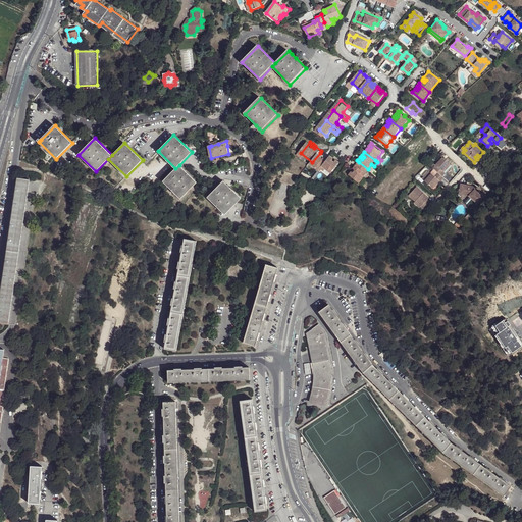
[(323,156),(320,153),(312,162),(311,164),(320,170),(323,166),(328,160),(325,157),(324,159),(321,157),(323,156)]
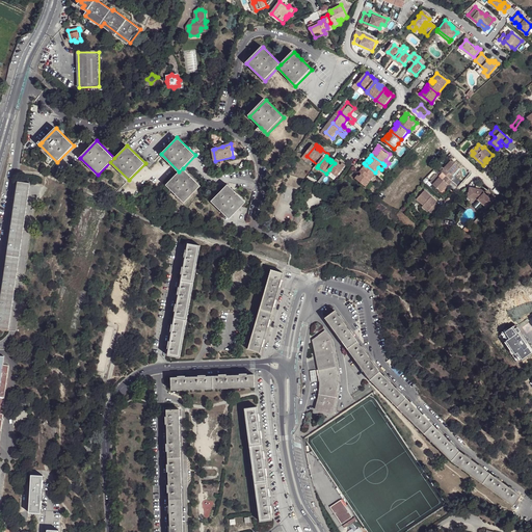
[(339,158),(335,163),(329,169),(339,176),(347,165),(344,162),(342,165),(340,163),(342,161),(339,158)]
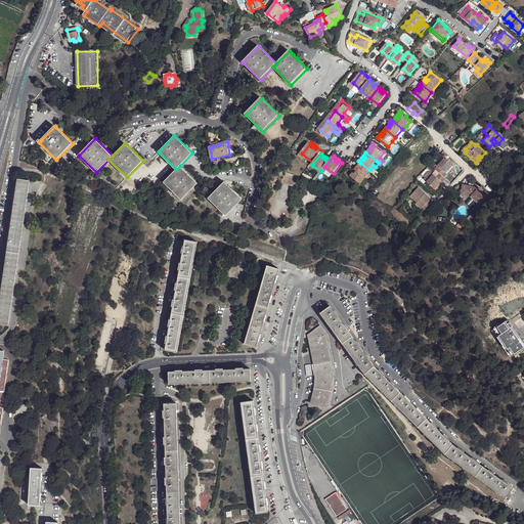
[(444,171),(450,163),(443,157),(437,165),(435,168),(439,172),(443,176),(446,172),(445,172),(444,171)]
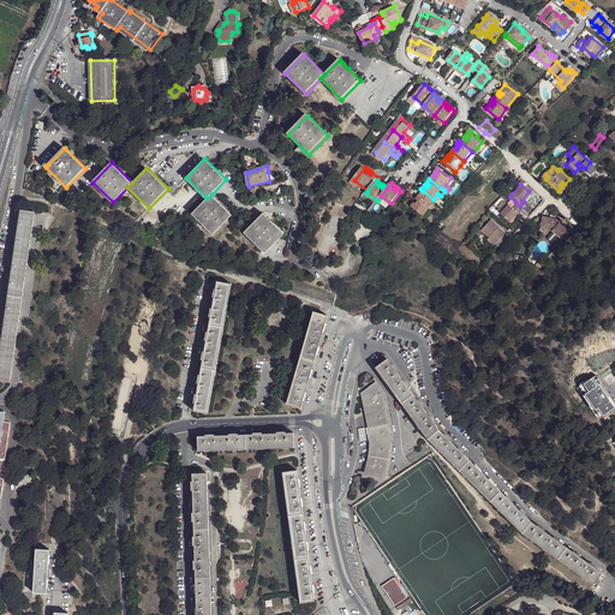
[(434,199),(423,191),(417,198),(419,199),(417,203),(416,201),(412,206),(424,215),(435,201),(434,199)]
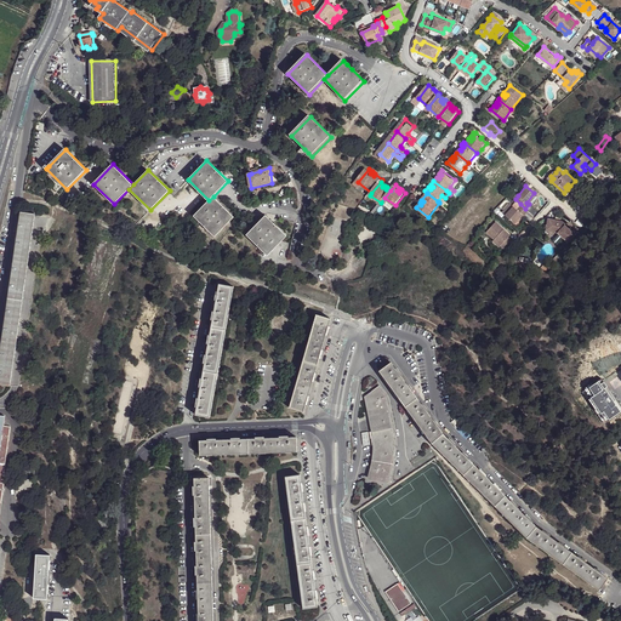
[(234,217),(214,197),(209,200),(194,216),(201,223),(215,237),(234,217)]
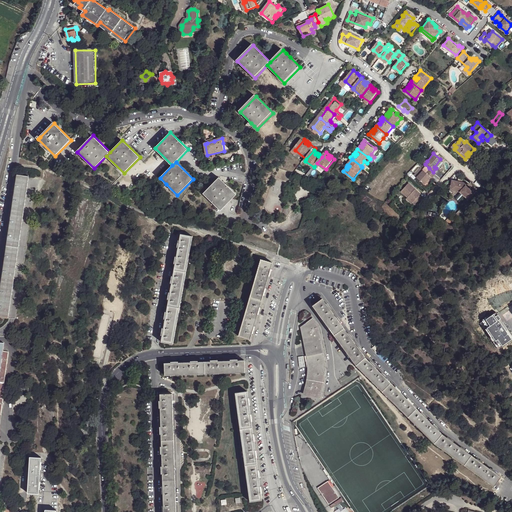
[(435,173),(433,172),(429,168),(426,172),(424,170),(418,178),(424,183),(426,181),(430,176),(431,177),(435,173)]
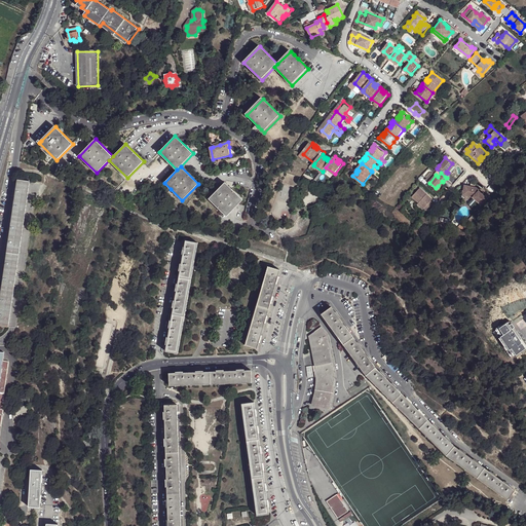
[(427,181),(429,183),(436,175),(434,174),(427,181)]
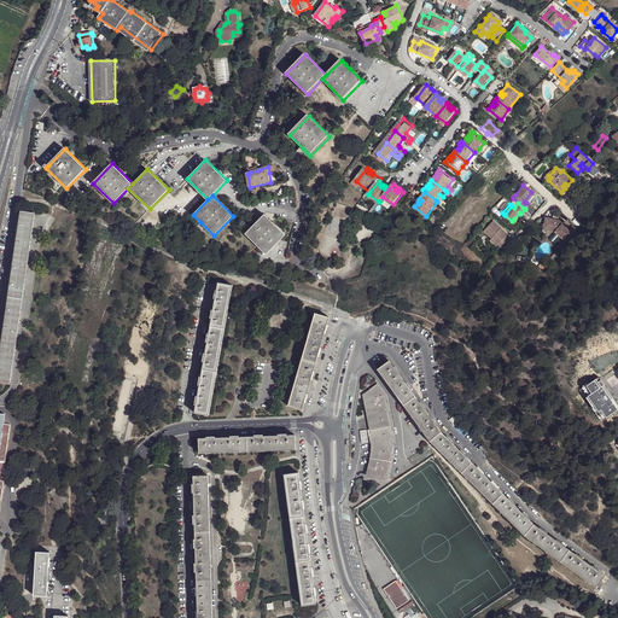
[(36,215),(22,213),(0,365),(0,383),(10,385),(36,215)]
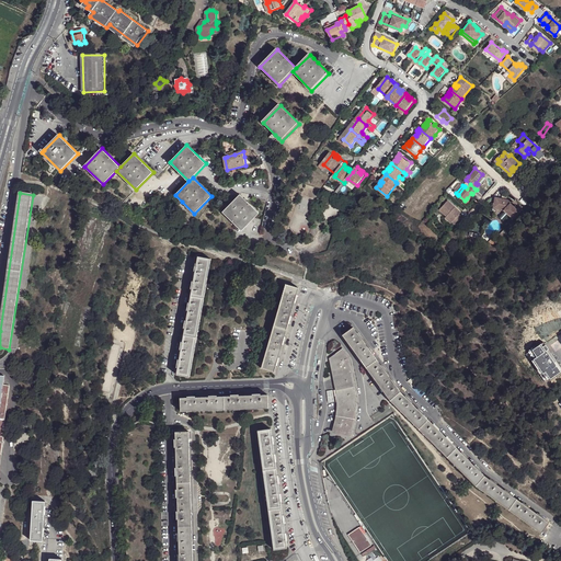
[(222,213),(242,231),(259,214),(240,195),(222,213)]
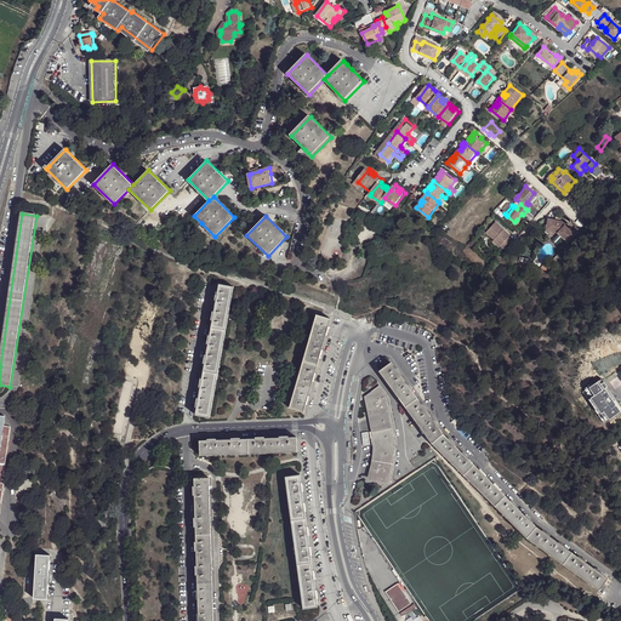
[(565,221),(547,217),(545,229),(557,232),(551,239),(558,245),(564,238),(567,240),(574,233),(564,224),(565,221)]
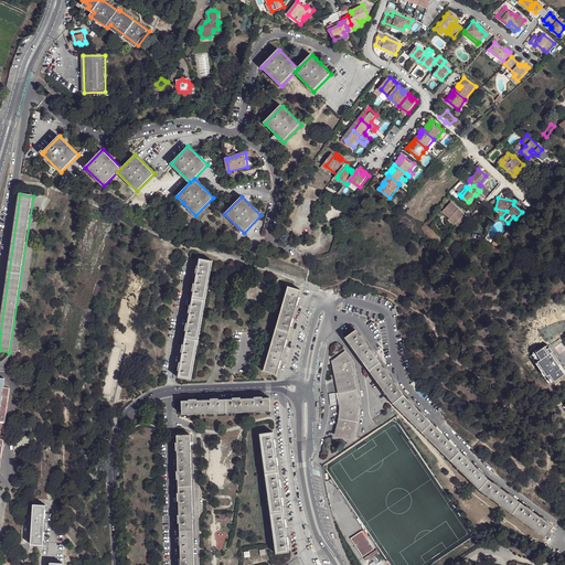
[(452,202),(445,211),(451,217),(457,223),(460,226),(467,220),(464,216),(466,214),(452,202)]
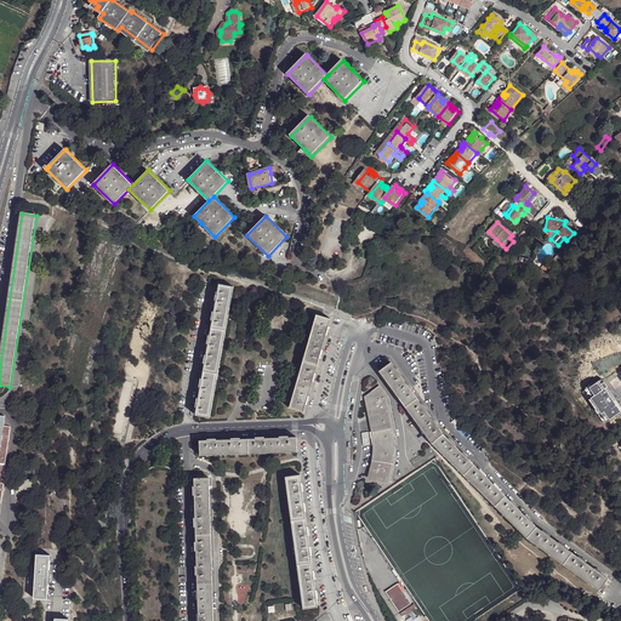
[(127,249),(124,267),(141,272),(144,252),(127,249)]
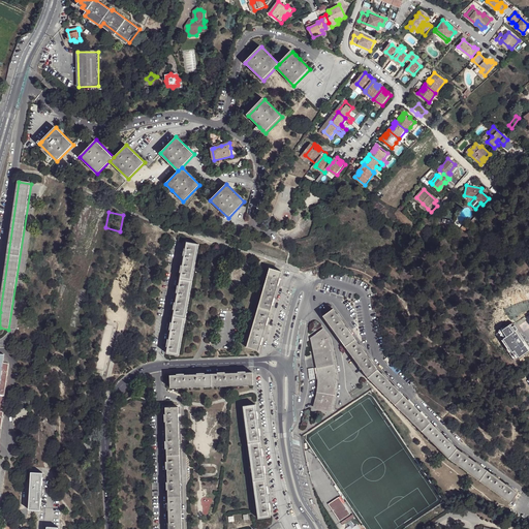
[(166,352),(179,355),(198,245),(186,242),(166,352)]
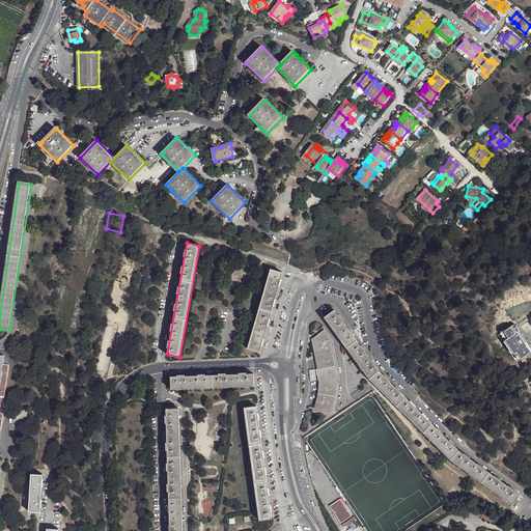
[(271,270),(247,348),(259,353),(283,274),(271,270)]
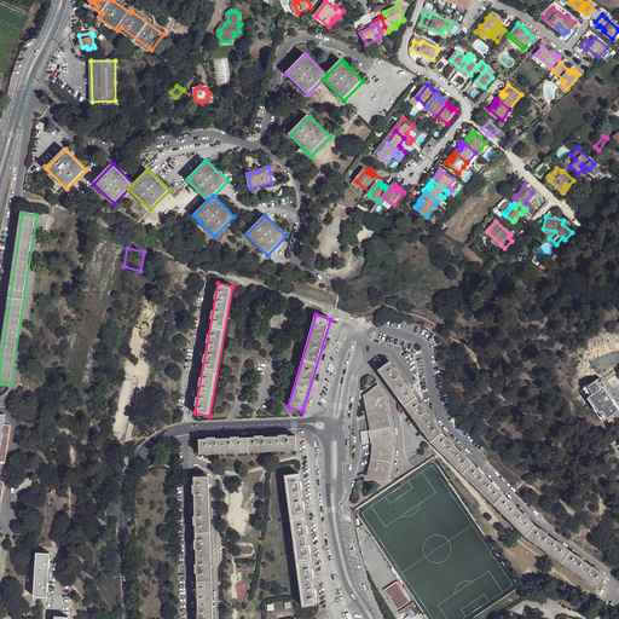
[(154,336),(137,331),(127,374),(144,377),(154,336)]
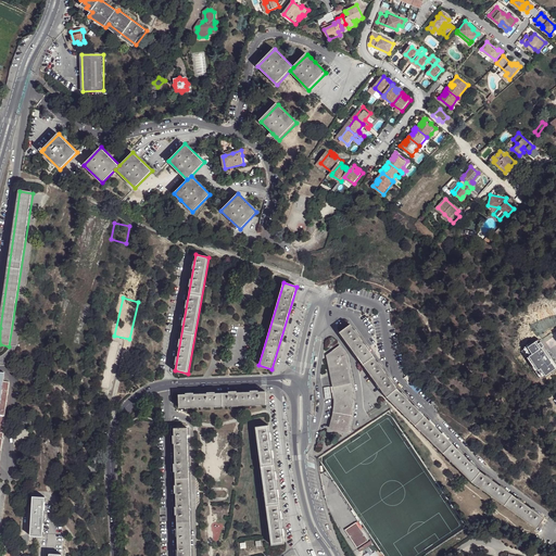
[(470,481),(535,529),(543,518),(480,471),(396,389),(350,325),(339,332),(387,396),(470,481)]
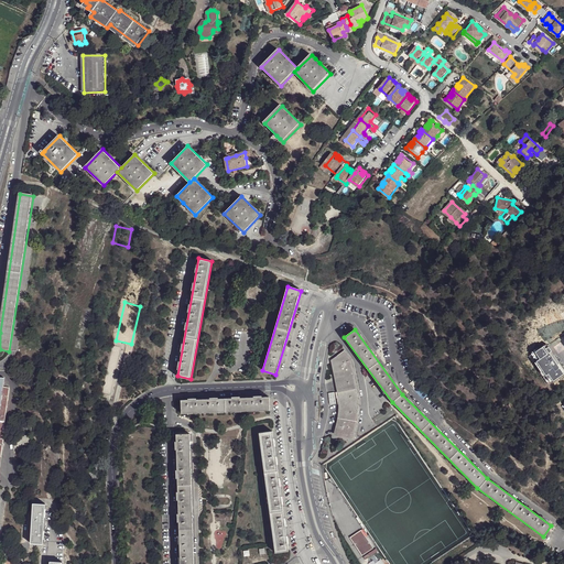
[(563,369),(546,345),(529,357),(548,386),(563,373),(563,369)]
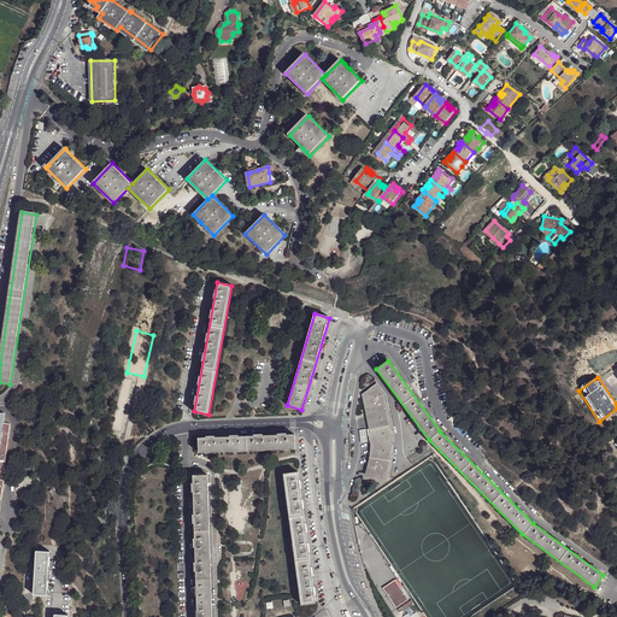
[(364,393),(371,428),(388,424),(388,422),(385,421),(383,415),(386,413),(386,407),(382,406),(381,400),(383,398),(383,395),(383,394),(376,385),(368,391),(364,393)]
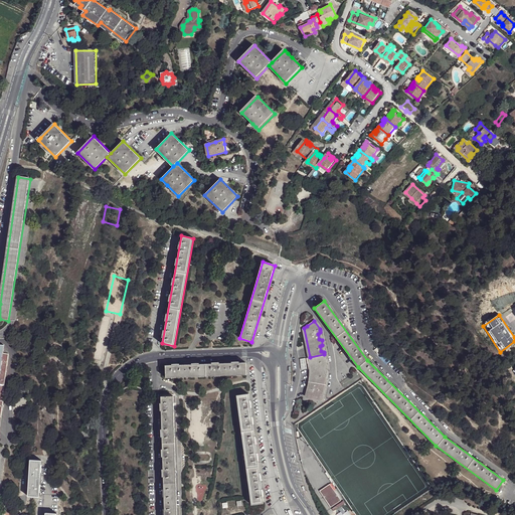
[(324,354),(310,357),(311,367),(311,374),(311,380),(310,385),(307,397),(321,400),(322,396),(320,395),(322,389),(324,388),(325,381),(323,380),(323,374),(326,373),(326,366),(323,365),(323,360),(325,358),(324,354)]
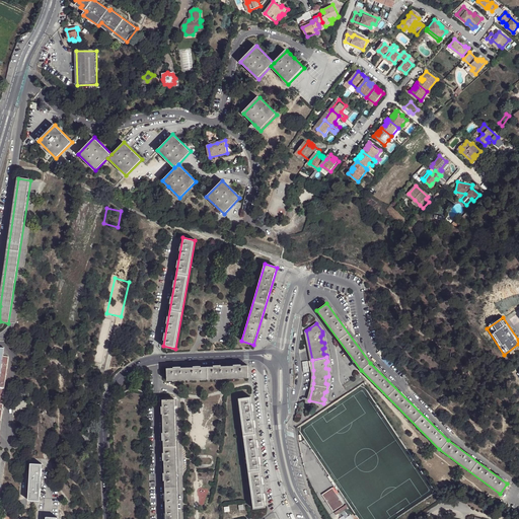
[(166,368),(166,380),(247,377),(247,365),(166,368)]
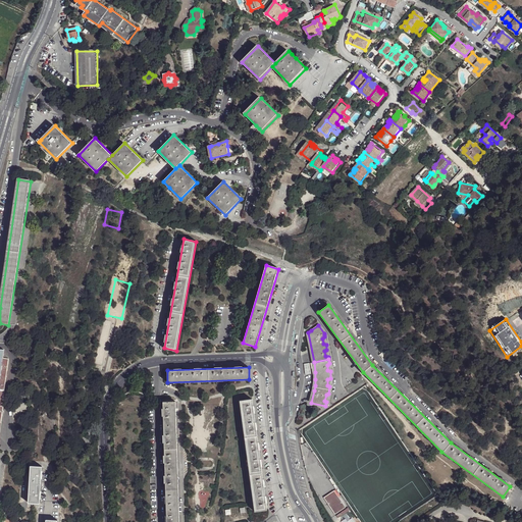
[(252,399),(240,401),(253,511),(266,510),(252,399)]
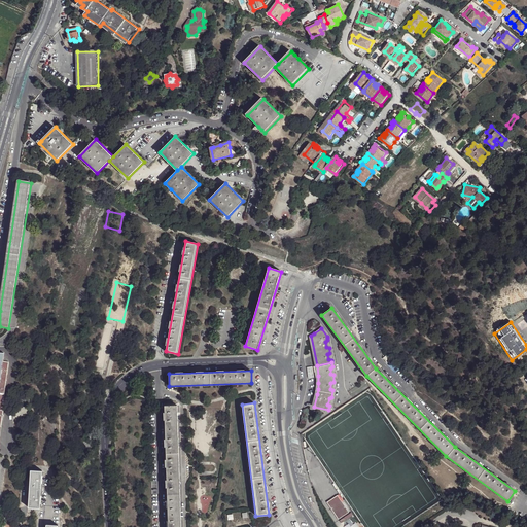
[(167,526),(179,526),(177,405),(164,406),(167,526)]
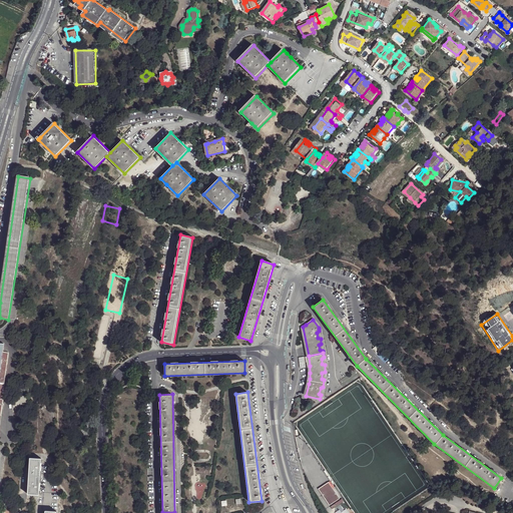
[(89,429),(79,430),(76,430),(73,430),(75,441),(90,440),(89,429)]
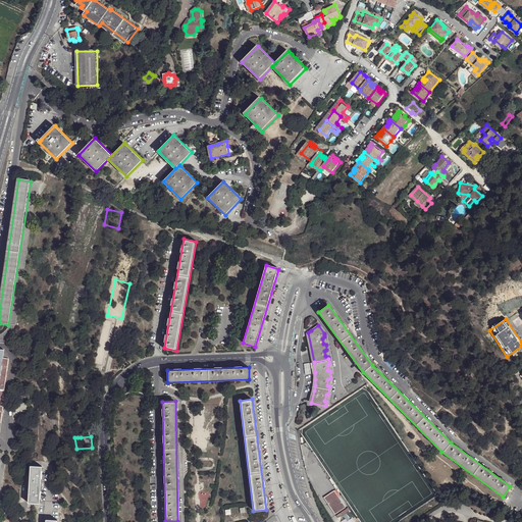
[(42,468),(31,467),(29,504),(32,504),(40,505),(42,468)]
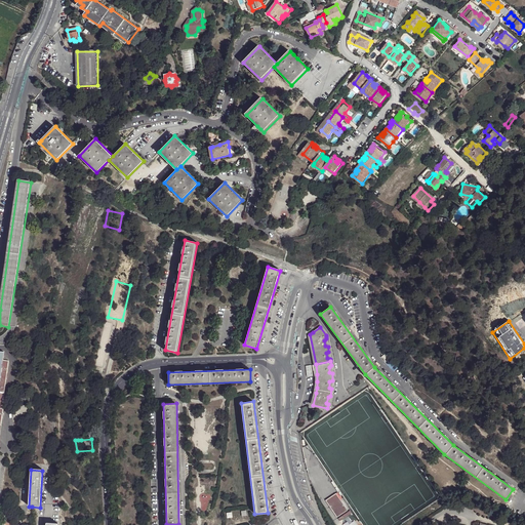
[(335,493),(325,500),(336,518),(348,511),(335,493)]
